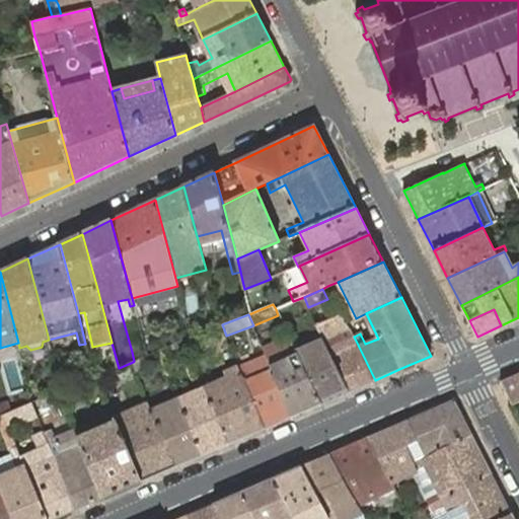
[(346,322),(342,314),(316,325),(319,330),(349,390),(375,380),(354,337),(346,322)]
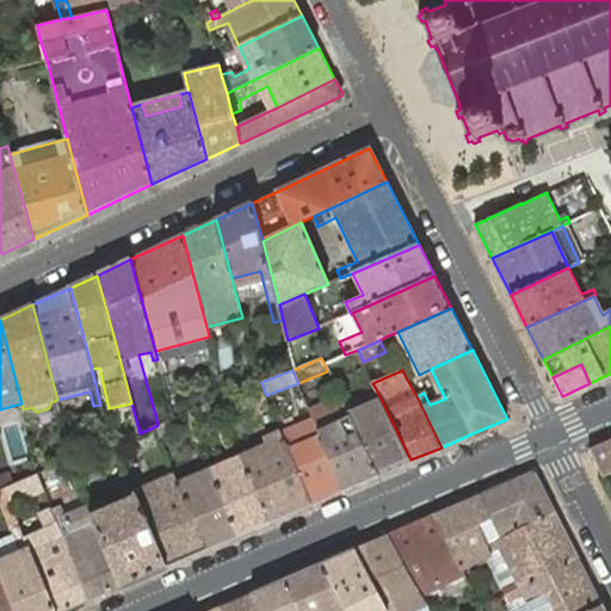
[(332,408),(313,417),(314,419),(344,489),(378,475),(347,411),(344,401),(340,395),(328,400),(332,408)]
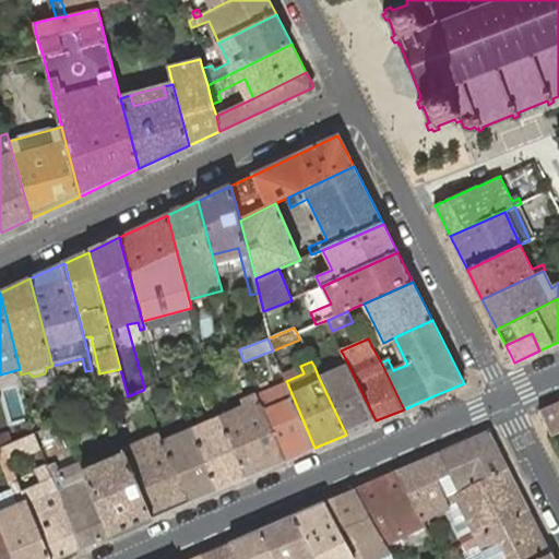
[(300,366),(283,373),(286,381),(304,373),(300,366)]
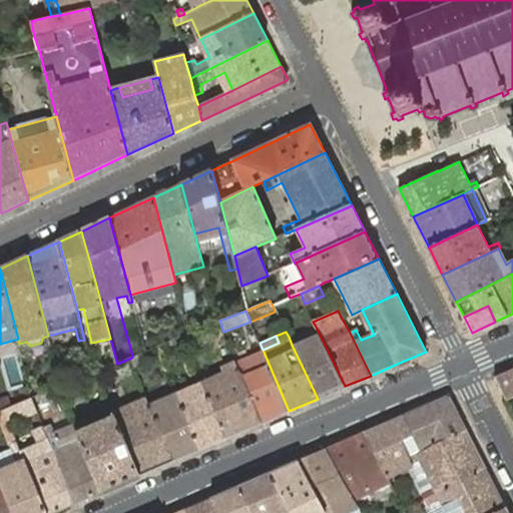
[(193,337),(184,341),(187,348),(196,344),(193,337)]
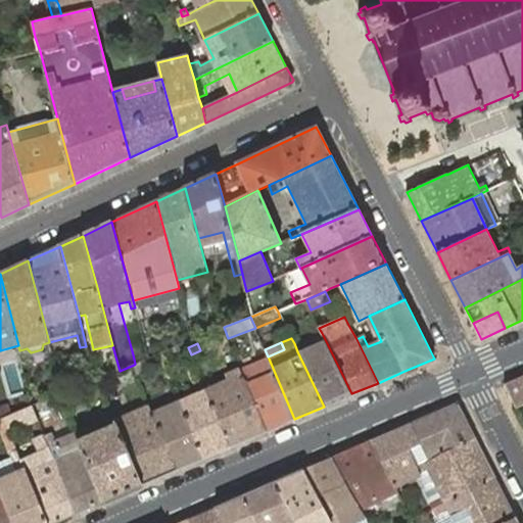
[(300,355),(324,407),(351,393),(327,344),(300,355)]
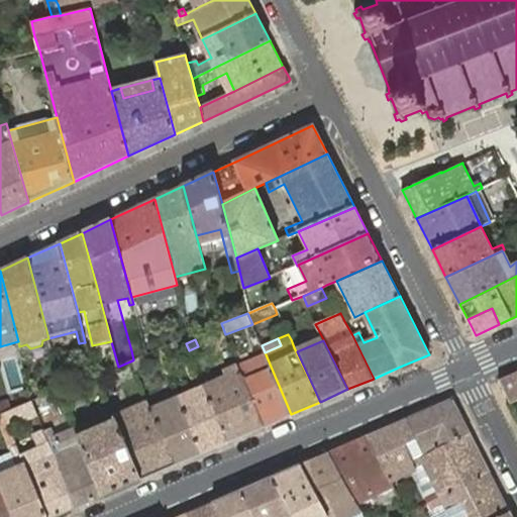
[(189,350),(186,343),(180,346),(183,353),(189,350)]
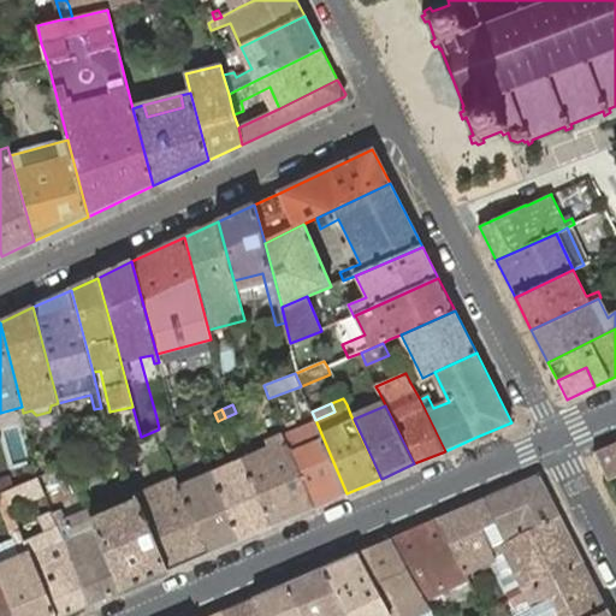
[(173,413),(157,418),(159,428),(176,422),(173,413)]
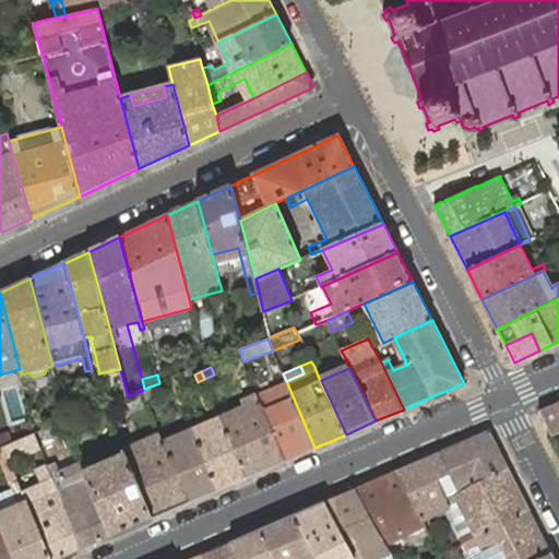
[(285,461),(314,448),(287,383),(257,396),(285,461)]
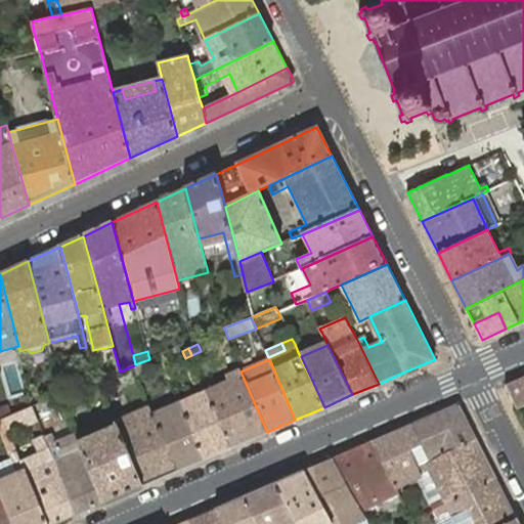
[(231,447),(267,432),(241,372),(241,370),(228,376),(233,386),(209,396),(231,447)]
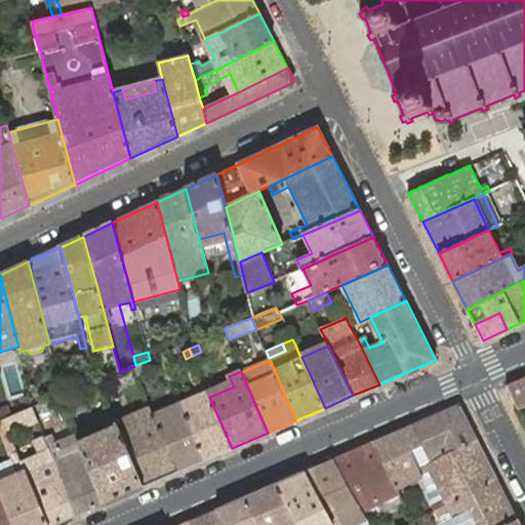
[(507,387),(518,409),(524,405),(524,376),(508,385),(507,387)]
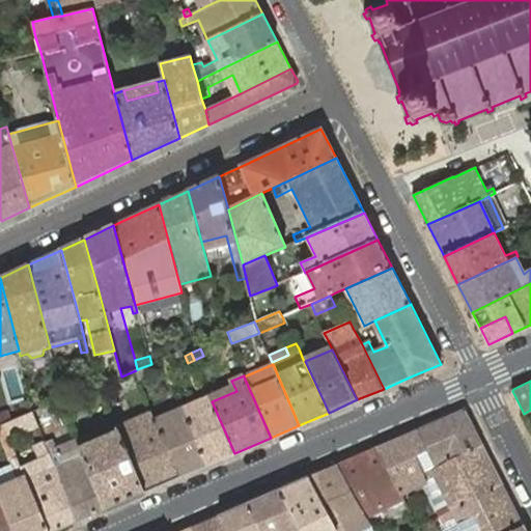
[(212,401),(185,413),(207,465),(234,453),(212,401)]
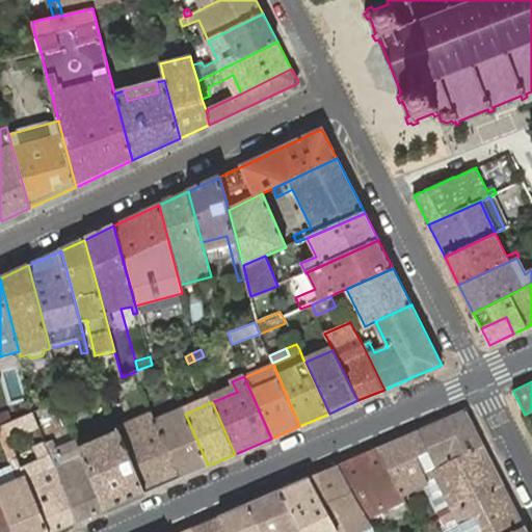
[(463,411),(419,431),(429,451),(428,452),(434,462),(423,469),(425,475),(482,446),(466,413),(463,411)]
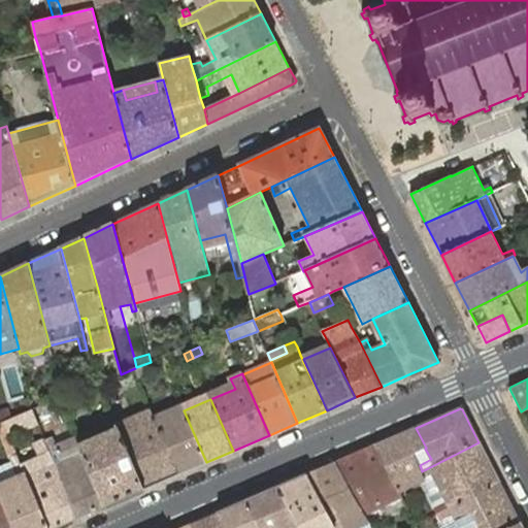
[(4,423),(4,424),(9,437),(39,424),(33,409),(4,423)]
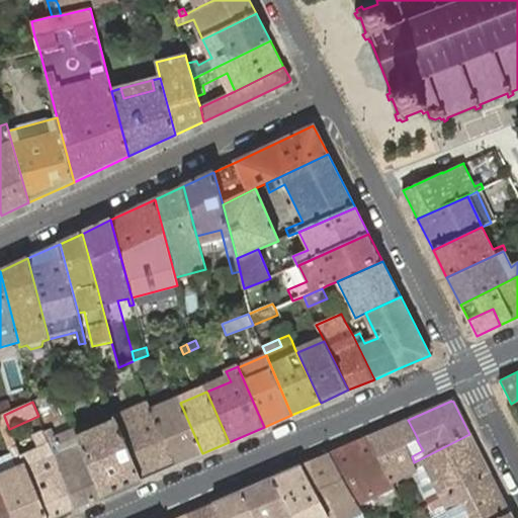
[(148,403),(114,417),(114,420),(142,480),(176,464),(153,415),(150,407),(148,403)]
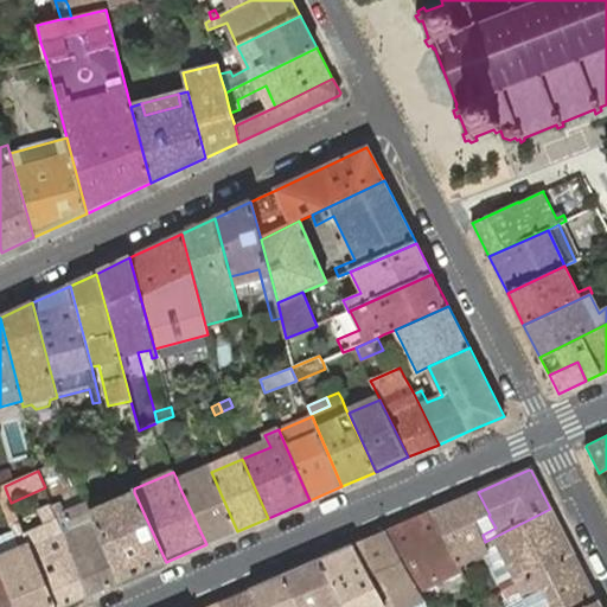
[(237,531),(211,472),(186,483),(179,486),(206,544),(237,531)]
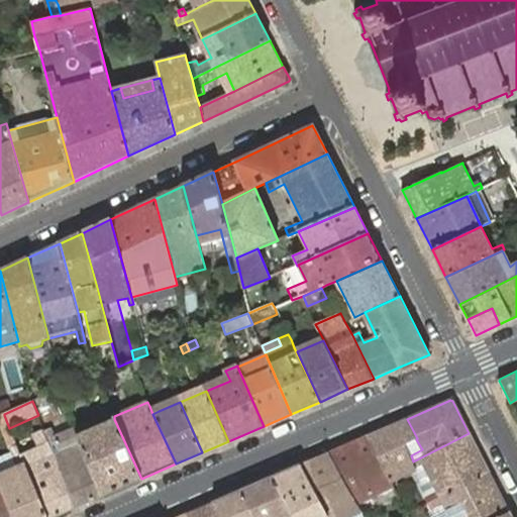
[(152,414),(159,411),(156,403),(149,406),(152,414)]
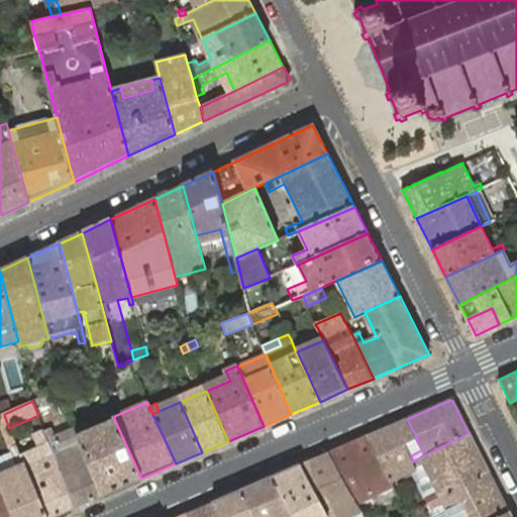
[(104,495),(141,479),(114,419),(78,434),(104,495)]
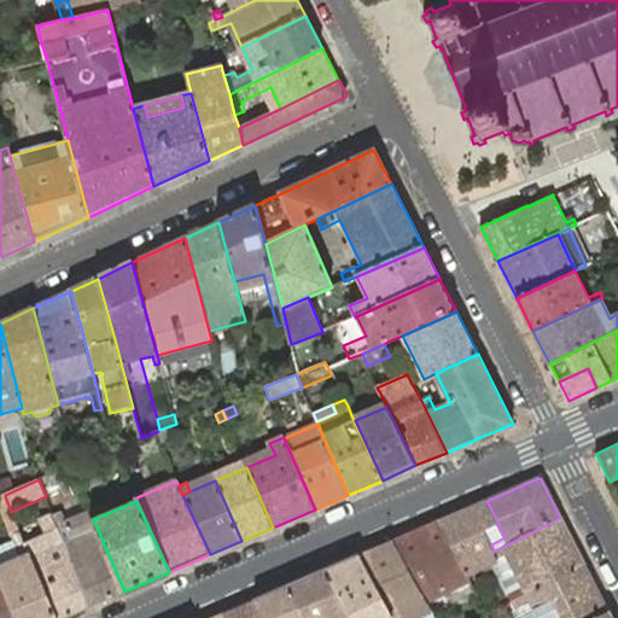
[(487,501),(441,520),(467,575),(485,565),(491,561),(497,558),(494,552),(491,544),(485,531),(497,525),(499,524),(487,501)]
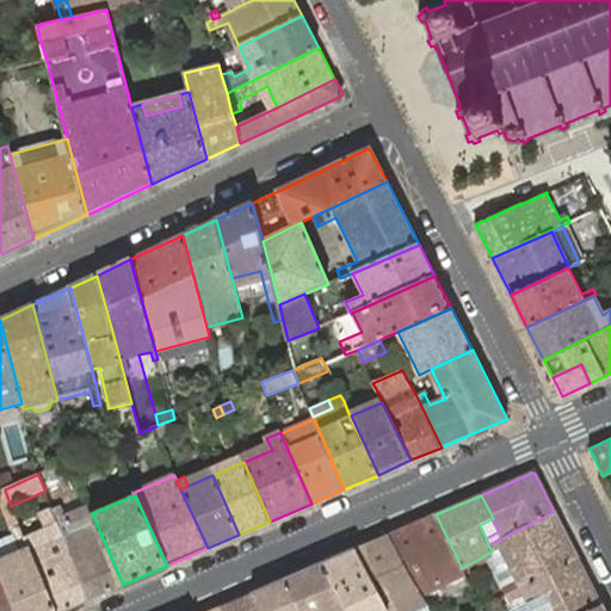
[(0,571),(17,610),(55,610),(30,550),(25,538),(11,506),(10,501),(1,504),(23,554),(0,563),(0,571)]
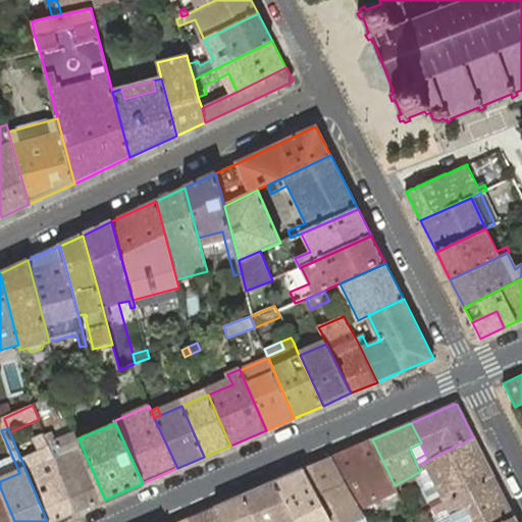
[(79,438),(76,432),(56,440),(53,432),(45,435),(49,449),(76,512),(105,500),(79,438)]
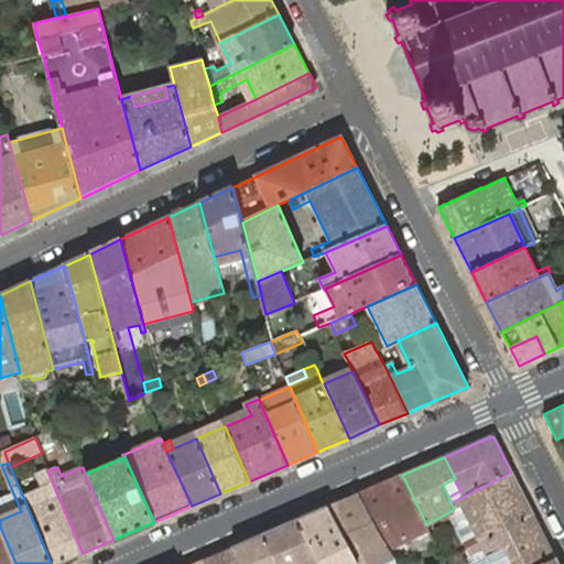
[(51,563),(56,563),(83,553),(53,485),(49,470),(38,475),(43,488),(23,497),(28,508),(51,563)]
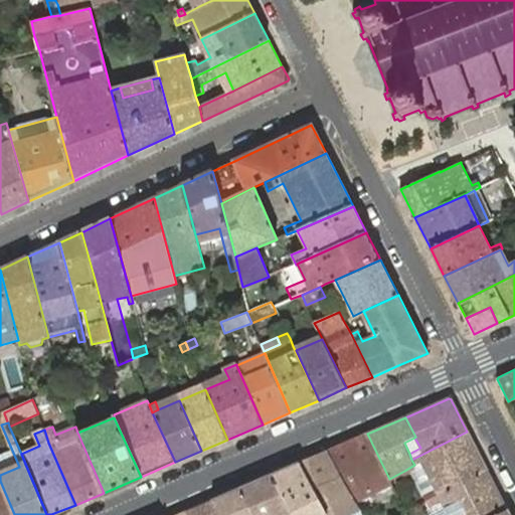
[(423,496),(426,502),(488,471),(467,432),(411,460),(414,465),(421,462),(436,490),(423,496)]
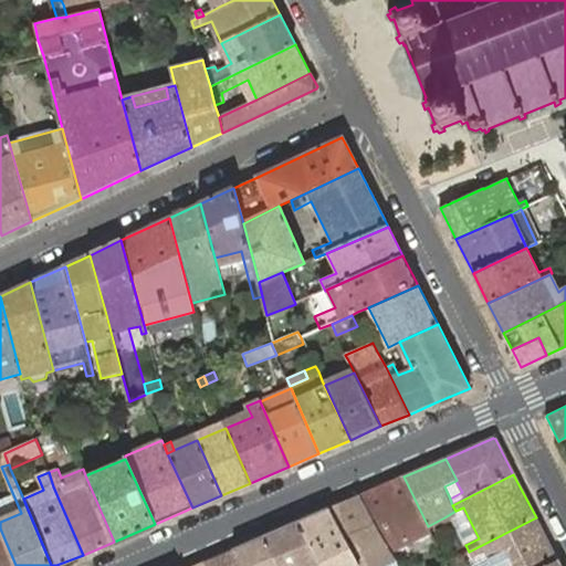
[(404,477),(360,495),(391,552),(430,532),(428,526),(404,477)]
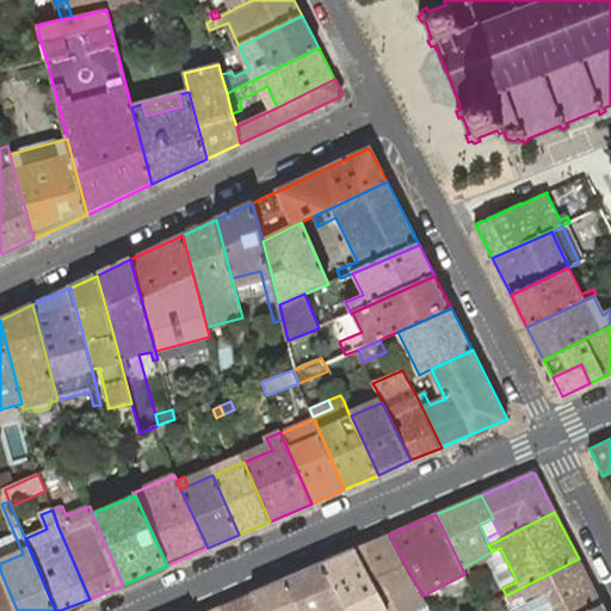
[(499,531),(492,519),(480,525),(486,538),(499,531)]
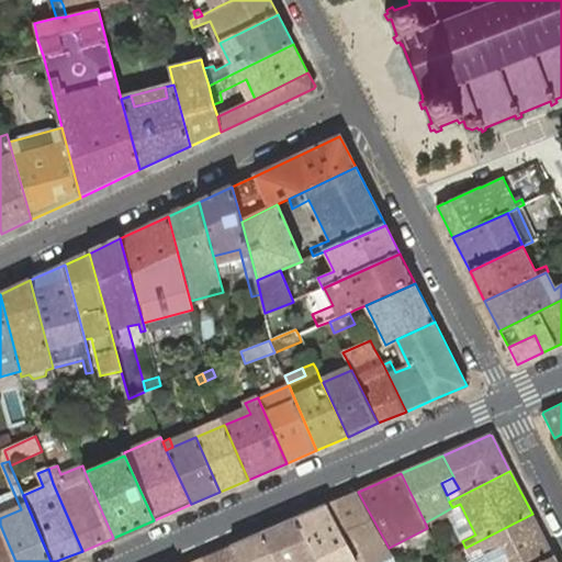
[(358,492),(327,505),(358,561),(357,561),(362,561),(361,560),(389,548),(358,492)]
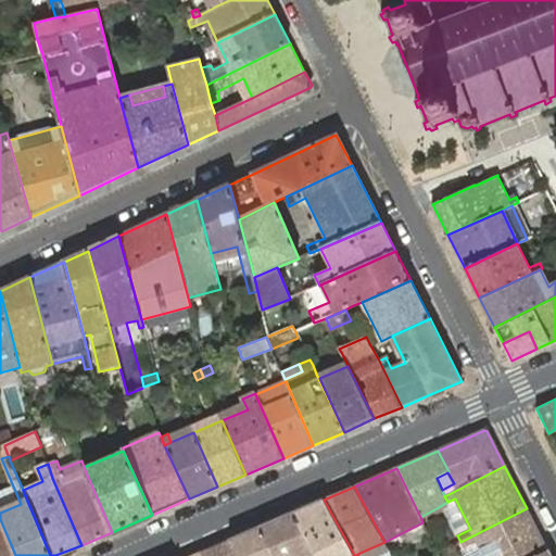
[(447,502),(442,505),(445,512),(457,535),(470,529),(455,498),(447,502)]
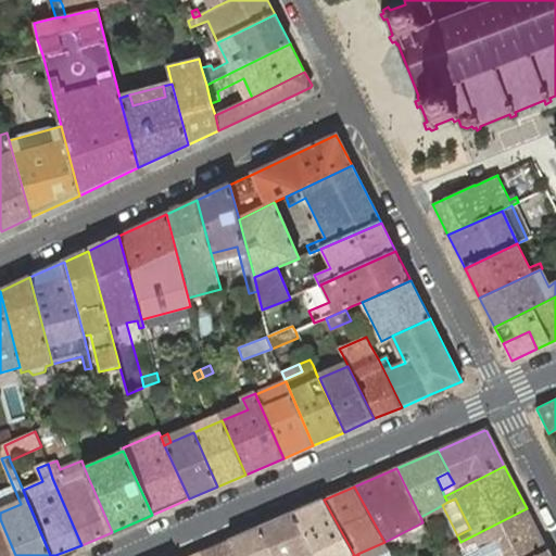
[(324,500),(293,513),(316,555),(352,555),(354,555),(324,500)]
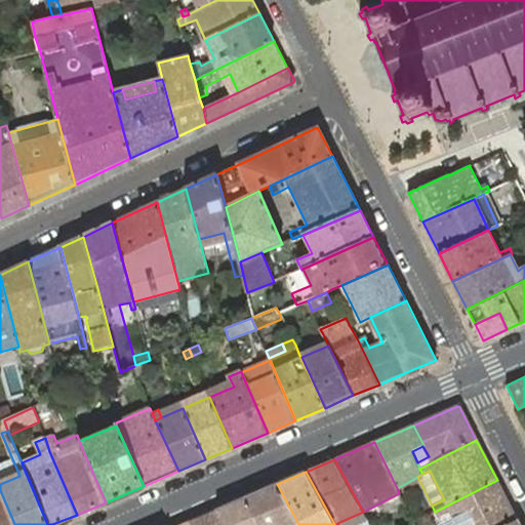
[(497,480),(435,512),(438,518),(450,512),(456,524),(507,524),(517,520),(497,480)]
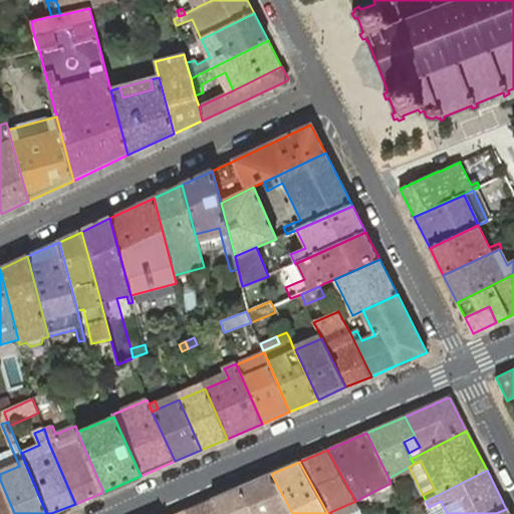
[(292,513),(271,474),(241,488),(253,513),(292,513)]
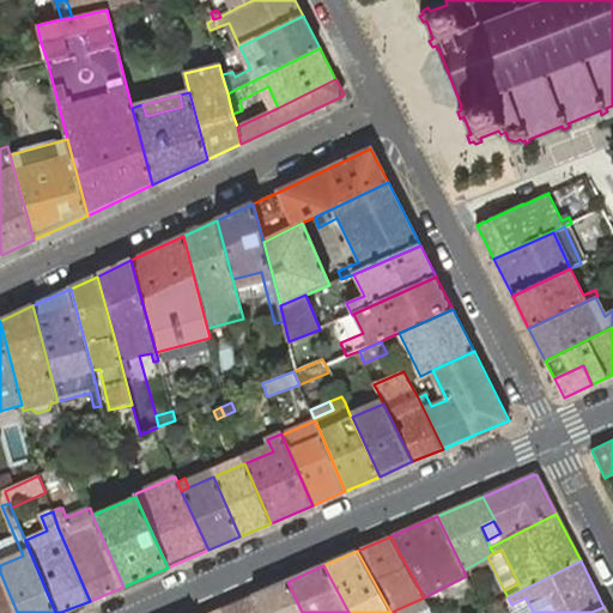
[(0,612),(17,612),(0,572),(0,612)]
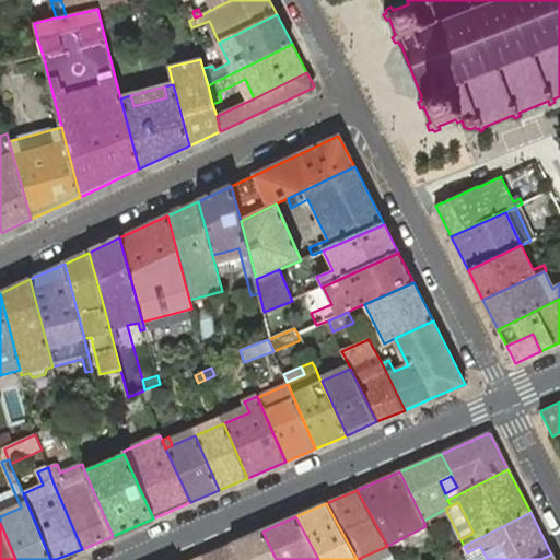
[(276,559),(263,532),(232,544),(240,559),(276,559)]
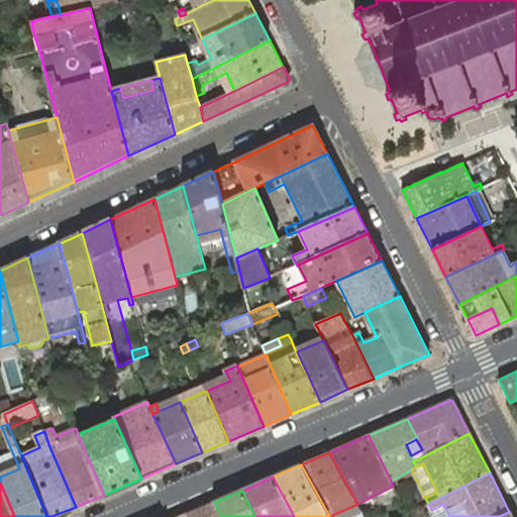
[(221,516),(214,502),(187,514),(188,516),(221,516)]
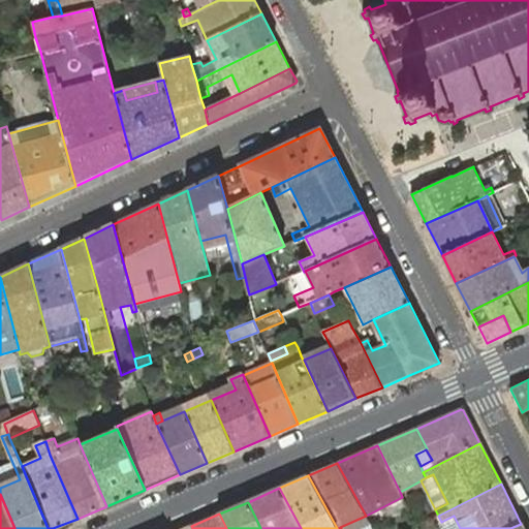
[(460,528),(454,516),(441,522),(444,528),(460,528)]
